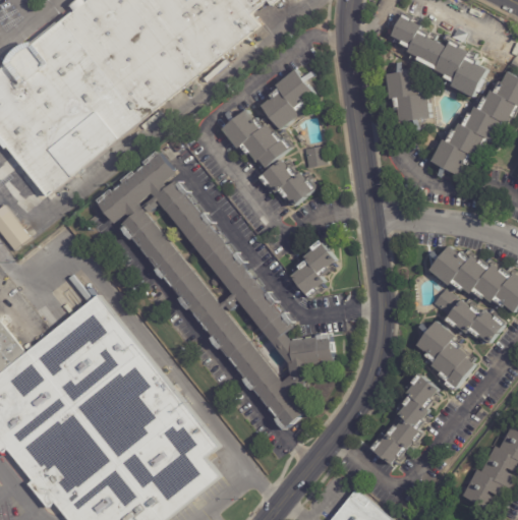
[(255,29),(46,197),(12,154),(0,138),(0,70),(12,60),(7,54),(17,46),(15,43),(31,31),(33,33),(45,23),(46,25),(76,0),(278,0),(272,5),(268,0),(251,13),(261,25),(255,29)]
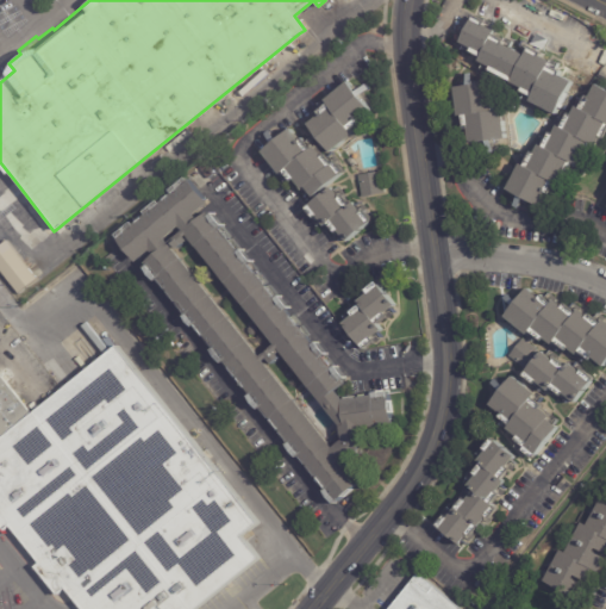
[(553,113),(526,100),(529,95),(506,84),(508,79),(474,61),(478,53),(456,41),(468,18),(492,30),(488,37),(522,54),(524,49),(547,61),(543,68),(568,81),(553,113)]
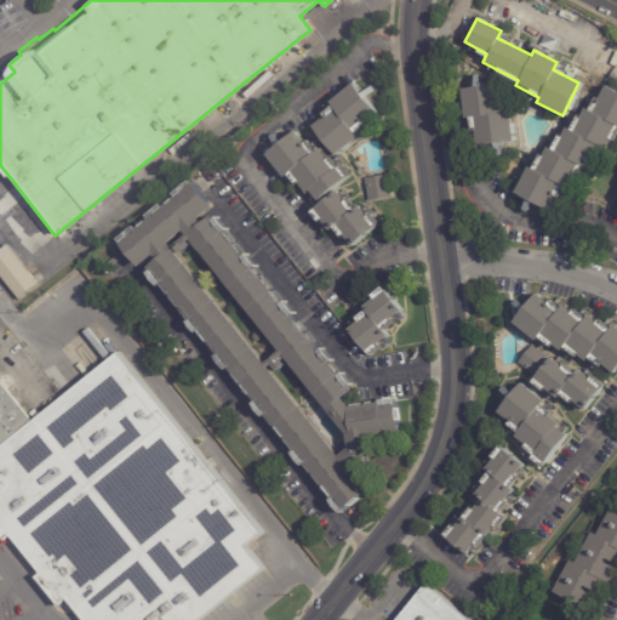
[(495,83),(498,83),(502,112),(508,112),(512,141),(497,142),(502,155),(496,155),(491,143),(475,144),(472,117),(463,118),(460,87),(472,86),(474,74),(479,74),(478,85),(495,83)]
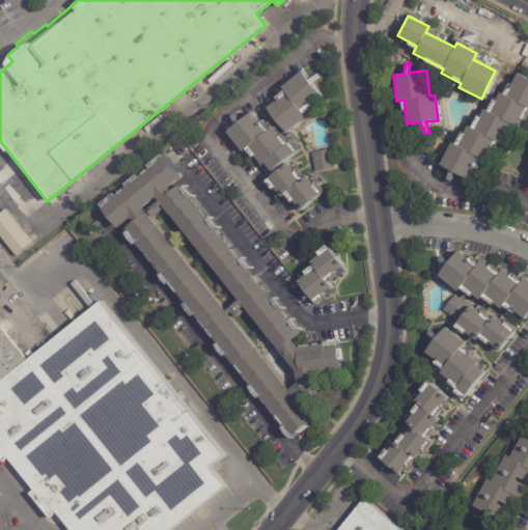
[(302,73),(307,79),(318,73),(322,77),(310,83),(320,95),(300,111),(304,117),(285,132),(266,107),(285,92),(281,87),(301,71),(302,73)]
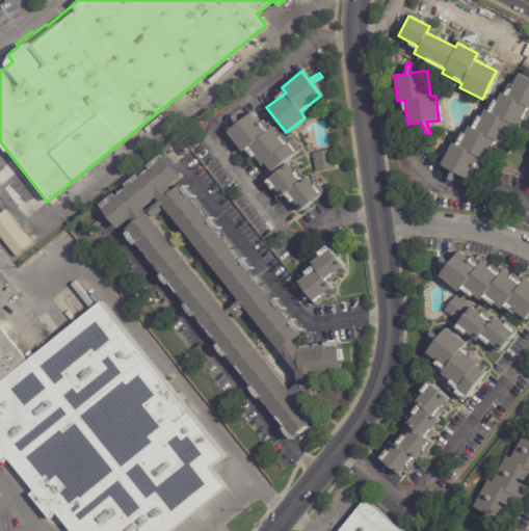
[(528,107),(527,106),(517,126),(510,123),(499,143),(494,140),(483,160),(478,157),(467,179),(440,165),(451,142),(457,145),(468,126),(473,129),(483,109),(490,112),(500,91),(505,95),(517,73),(525,77),(528,73),(528,107)]
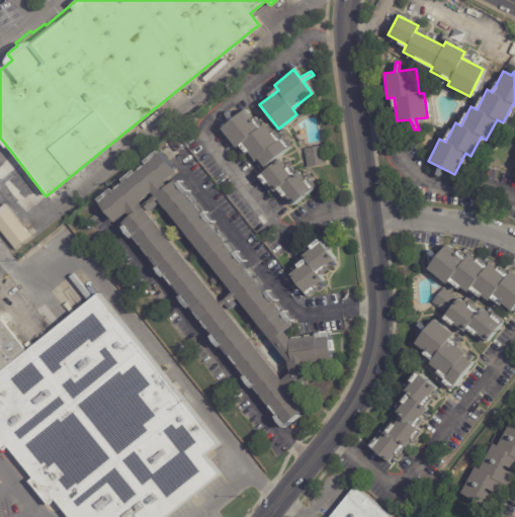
[(244,111),(250,119),(253,117),(261,127),(263,125),(270,133),(271,132),(278,140),(281,138),(288,147),(262,169),(255,161),(253,162),(246,153),(243,155),(237,147),(234,150),(219,131),(243,110),(244,111)]
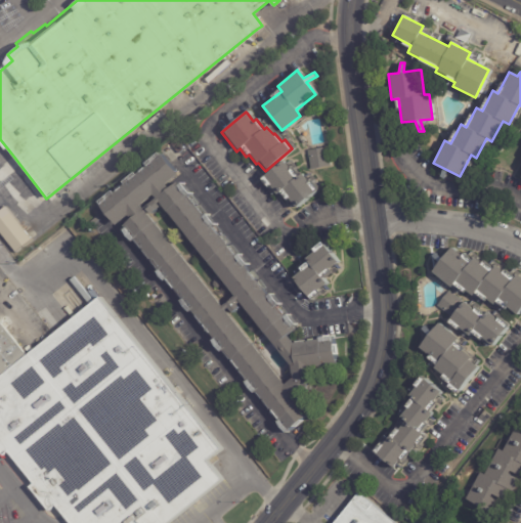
[(326,164),(326,166),(306,168),(303,149),(322,146),(326,164)]
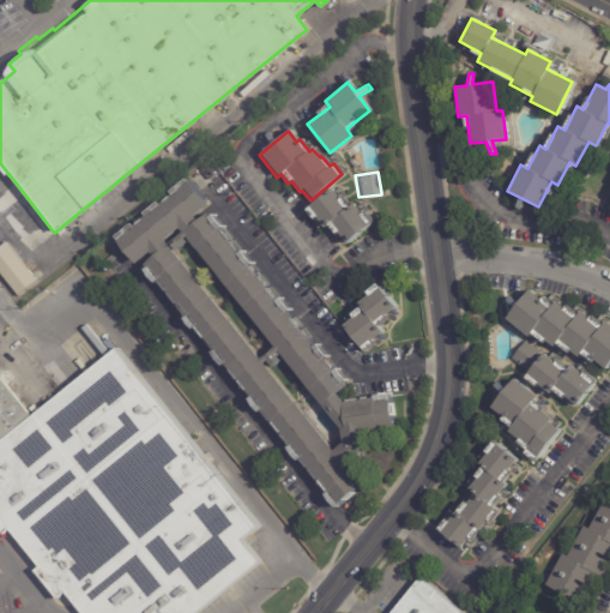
[(183,179),(185,179),(203,202),(189,212),(194,218),(203,211),(205,215),(209,212),(217,224),(215,226),(216,227),(218,224),(227,235),(224,238),(225,240),(229,238),(236,247),(235,248),(236,251),(239,250),(246,260),(243,262),(246,264),(248,263),(254,270),(253,271),(254,274),(257,272),(264,283),(263,284),(264,287),(266,284),(275,295),(272,296),(273,299),(276,298),(283,307),(282,308),(288,317),(290,314),(297,324),(295,325),(296,328),(299,326),(306,336),(305,337),(310,346),(313,343),(321,354),(319,356),(320,359),(322,356),(331,367),(328,368),(331,371),(333,368),(340,379),(339,379),(343,384),(333,391),(338,400),(352,397),(352,401),(355,401),(355,396),(368,395),(369,398),(370,398),(370,395),(386,392),(391,426),(362,431),(357,457),(342,468),(356,487),(333,504),(332,503),(330,505),(322,496),(325,493),(322,490),(319,493),(312,482),(314,481),(313,480),(310,481),(302,470),(306,468),(303,466),(300,468),(295,461),(299,458),(296,455),(291,458),(284,449),(289,445),(287,443),(283,445),(275,436),(278,433),(277,431),(273,434),(265,424),(267,421),(265,419),(263,421),(255,412),(258,409),(255,407),(253,409),(246,400),(248,397),(242,388),(237,391),(231,382),(235,379),(233,377),(229,379),(222,371),(225,368),(219,360),(216,362),(207,353),(211,349),(210,347),(205,350),(198,340),(201,337),(199,335),(195,337),(187,328),(191,325),(189,323),(186,326),(180,318),(183,316),(181,313),(177,316),(170,306),(173,304),(170,301),(168,304),(161,293),(163,290),(162,288),(158,290),(151,281),(153,278),(151,276),(148,278),(140,268),(143,266),(140,262),(150,254),(148,251),(131,263),(109,234),(118,228),(120,232),(122,230),(119,227),(126,221),(128,224),(132,222),(128,218),(136,214),(138,217),(142,215),(139,211),(145,206),(148,210),(150,208),(148,204),(153,199),(156,203),(159,200),(156,197),(163,191),(165,194),(168,192),(165,190),(171,185),(174,187),(177,185),(175,181),(181,176),(183,179)]
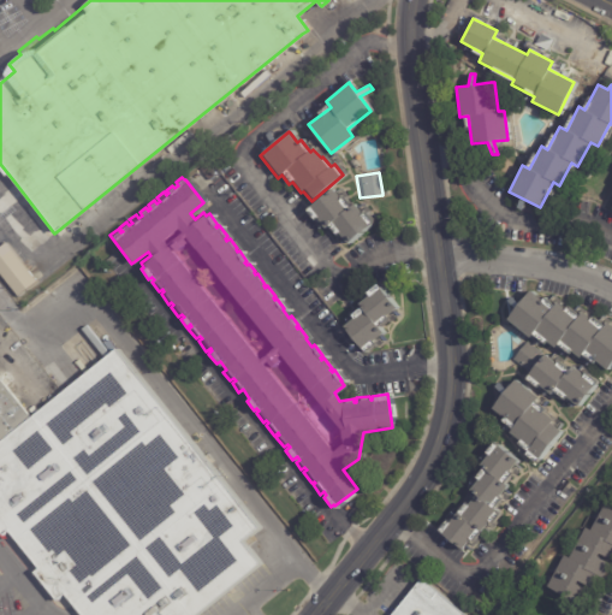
[(342,197),(350,207),(354,205),(361,214),(363,212),(372,224),(346,244),(338,234),(336,236),(327,226),(325,229),(316,218),(313,222),(306,211),(332,189),(339,199),(342,197)]
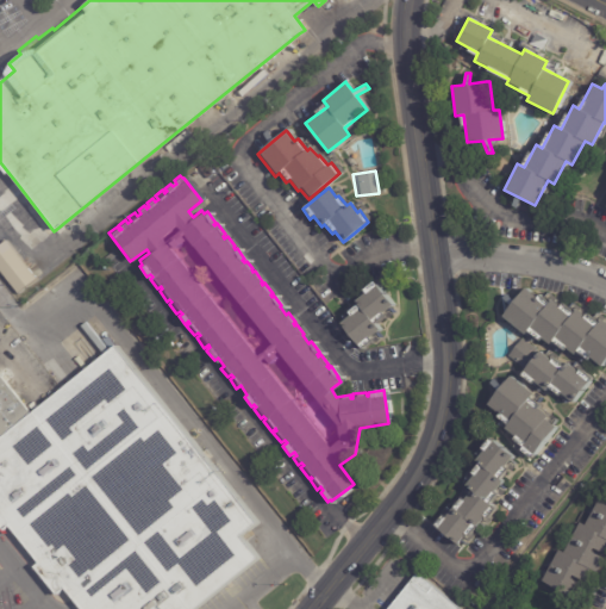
[(35,278),(2,240),(0,242),(0,273),(17,293),(35,278)]
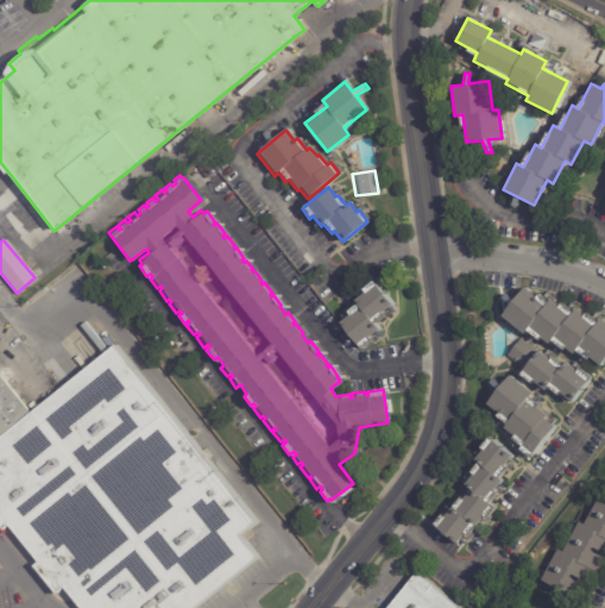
[(371,281),(373,283),(373,282),(389,304),(370,318),(377,327),(355,344),(338,321),(348,313),(345,309),(355,301),(353,299),(363,290),(360,287),(370,280),(371,281)]
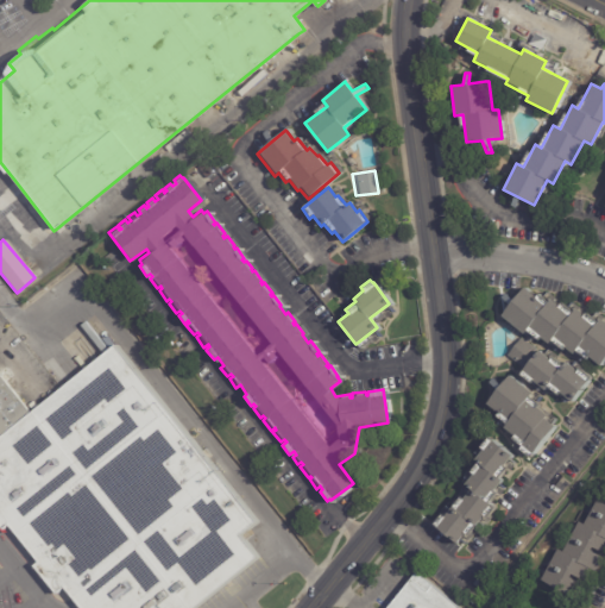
[(525,336),(523,333),(521,337),(498,318),(508,307),(500,300),(504,295),(510,301),(521,288),(533,299),(535,296),(546,305),(548,301),(556,307),(558,306),(569,315),(573,311),(581,317),(583,315),(593,325),(597,320),(604,326),(604,358),(597,368),(586,358),(583,362),(573,353),(571,356),(562,350),(560,353),(548,343),(546,346),(537,339),(535,343),(525,336)]
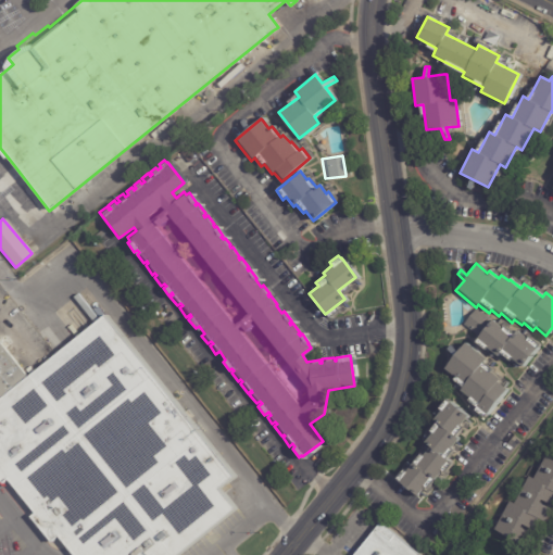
[(526,341),(536,350),(518,369),(508,361),(505,364),(497,355),(493,358),(474,342),(477,339),(463,327),(476,312),(499,331),(501,329),(511,338),(514,335),(524,343),(526,340),(526,341)]
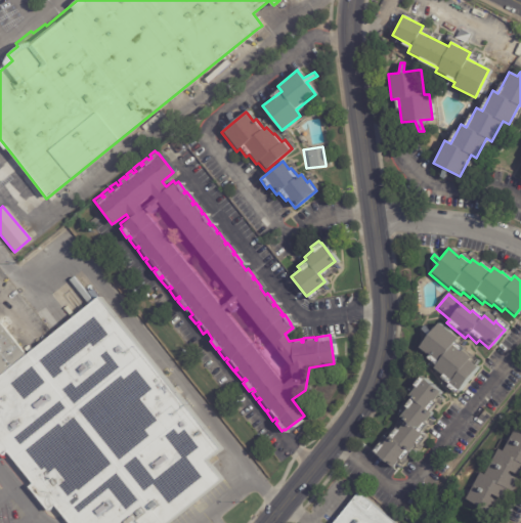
[(0,376),(26,354),(99,295),(224,448),(210,461),(224,479),(170,522),(71,522),(56,505),(49,511),(30,486),(34,483),(8,451),(5,454),(0,448),(0,376)]
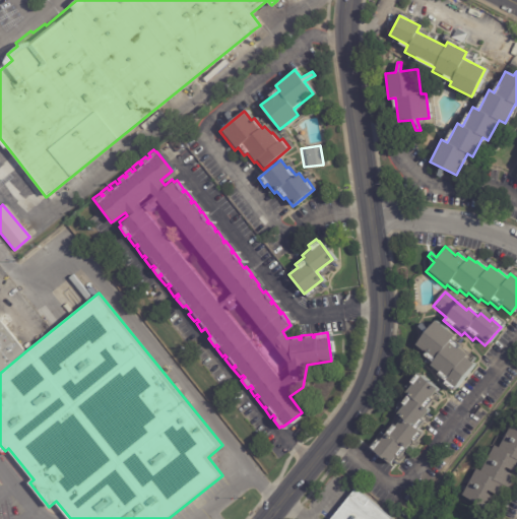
[(0,320),(25,351),(0,373),(0,320)]
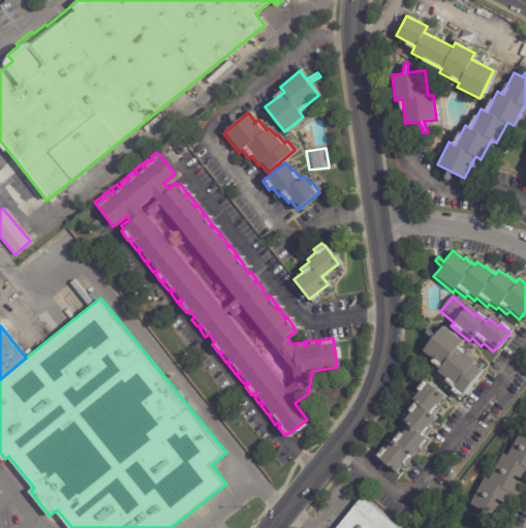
[(460,340),(462,342),(459,345),(467,352),(465,354),(474,362),(473,364),(482,371),(460,398),(451,392),(453,389),(435,374),(439,369),(431,362),(433,360),(423,350),(432,339),(426,333),(429,329),(436,335),(442,327),(460,340)]
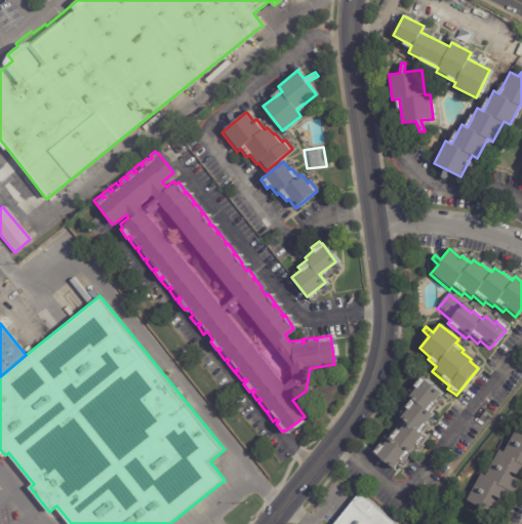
[(436,398),(433,401),(435,402),(429,410),(431,413),(424,421),(427,424),(419,433),(425,437),(417,445),(414,443),(401,460),(399,458),(392,468),(374,453),(395,427),(398,429),(405,420),(400,416),(406,408),(404,405),(410,397),(408,395),(415,386),(412,384),(419,375),(423,378),(423,377),(440,392),(436,398)]
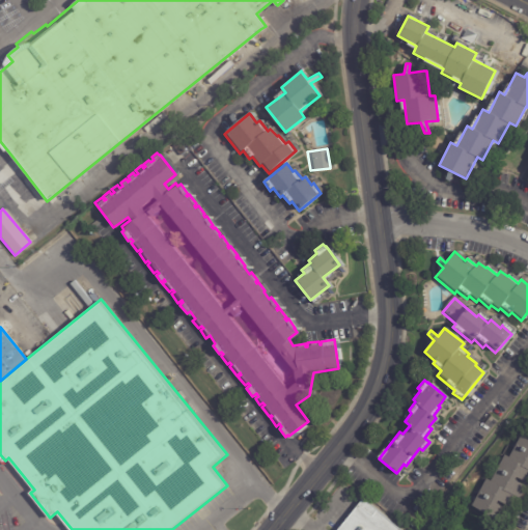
[(527,480),(527,482),(515,475),(512,480),(525,486),(519,498),(516,496),(509,507),(496,500),(494,504),(506,510),(501,522),(470,504),(484,478),(490,480),(504,454),(507,456),(522,430),(527,434),(527,480)]
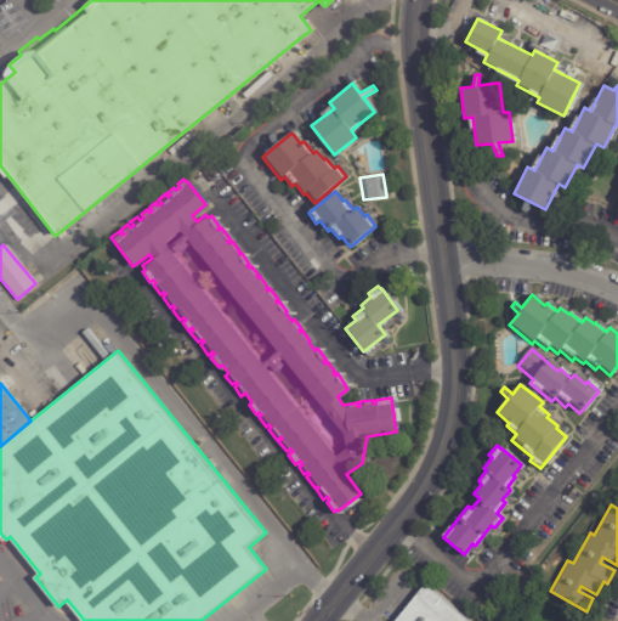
[(425,583),(470,620),(392,620),(424,582),(425,583)]
